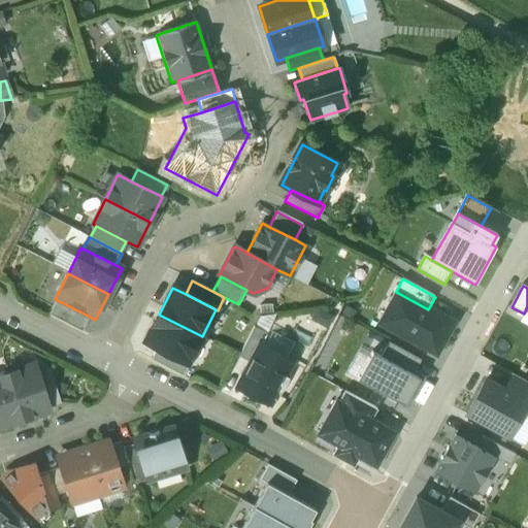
[(378,323),(436,354),(454,323),(428,309),(396,292),(378,323)]
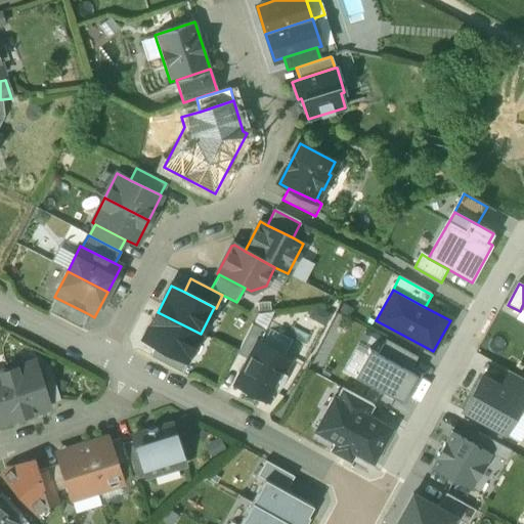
[(89,314),(56,298),(48,312),(81,330),(89,314)]
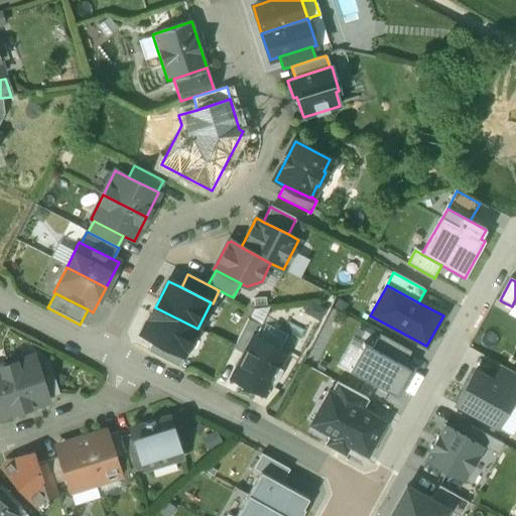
[(155,307),(142,334),(154,340),(184,355),(198,329),(155,307)]
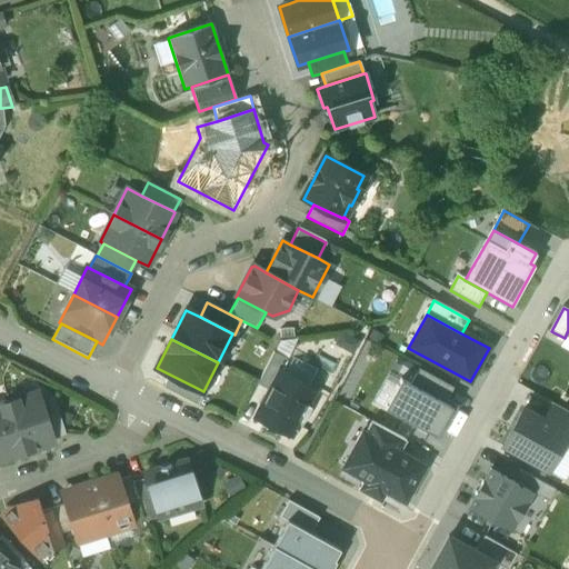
[(273,351),(257,383),(269,389),(279,369),(280,370),(287,358),(273,351)]
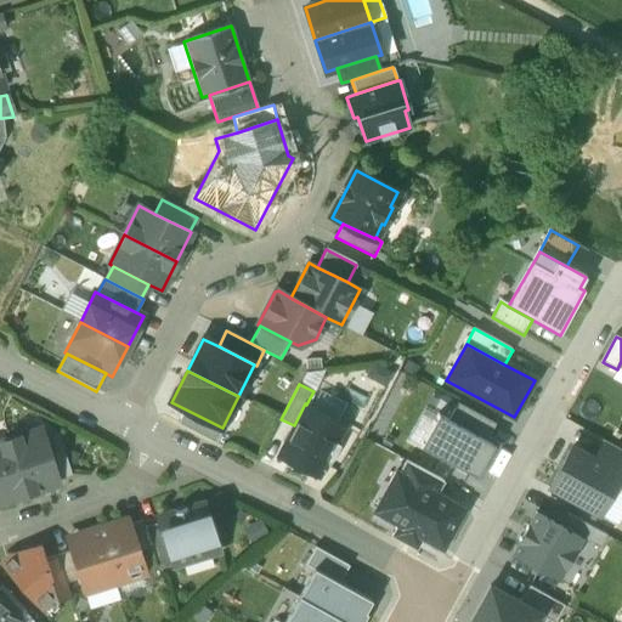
[(306,405),(305,403),(294,425),(278,456),(317,475),(344,424),(306,405)]
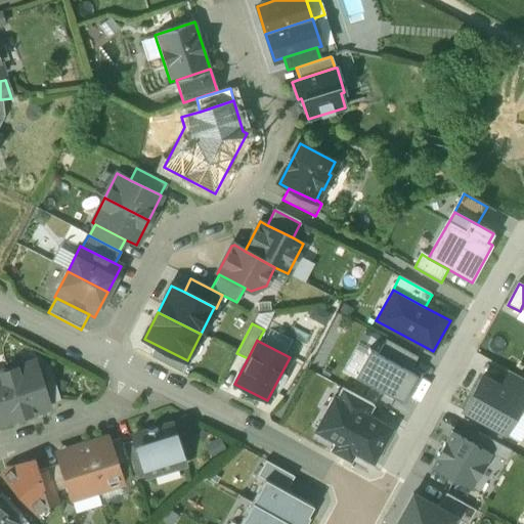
[(386,340),(379,354),(410,372),(418,357),(386,340)]
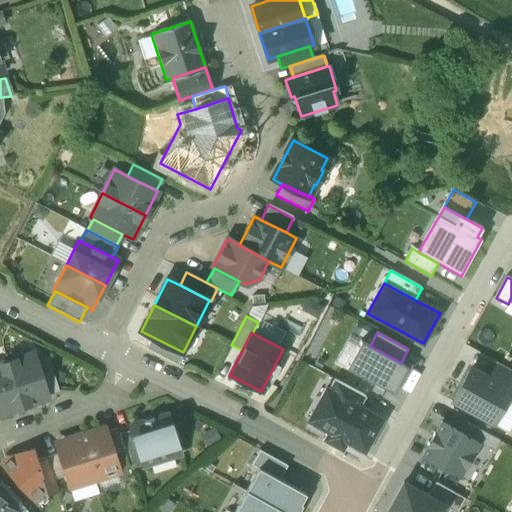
[(183,352),(153,337),(147,349),(178,365),(184,352),(183,352)]
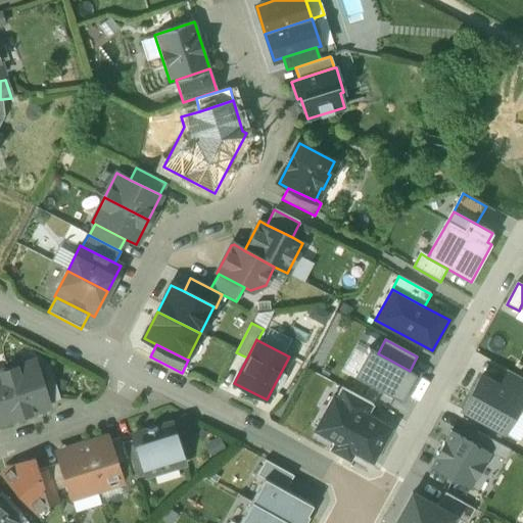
[(353,376),(401,401),(416,375),(410,371),(378,353),(369,349),(353,376)]
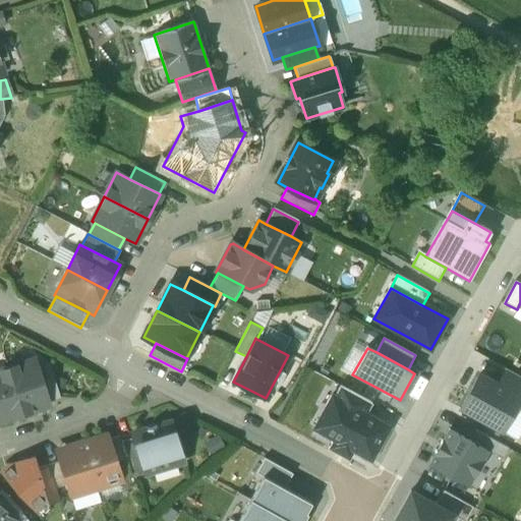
[(34,359),(7,367),(22,414),(49,406),(47,401),(37,369),(34,359)]
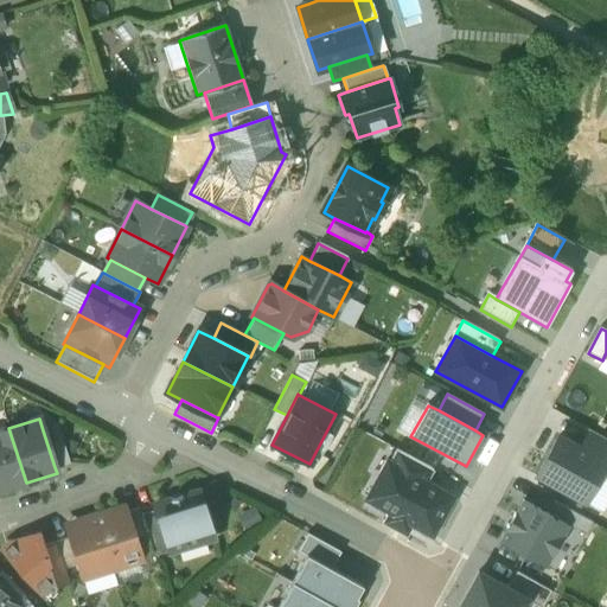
[(69,462),(57,426),(43,430),(55,467),(69,462)]
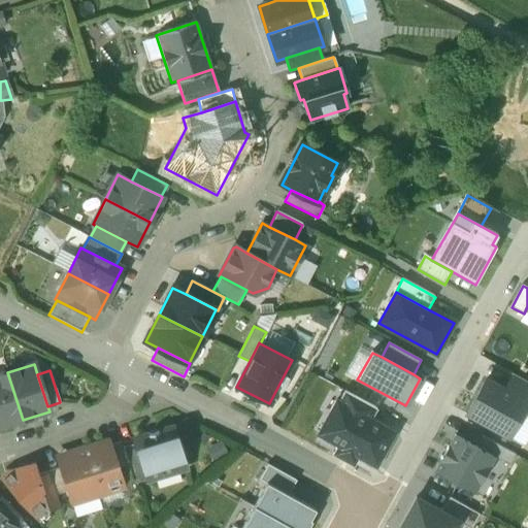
[(7,372),(0,374),(0,427),(23,420),(7,372)]
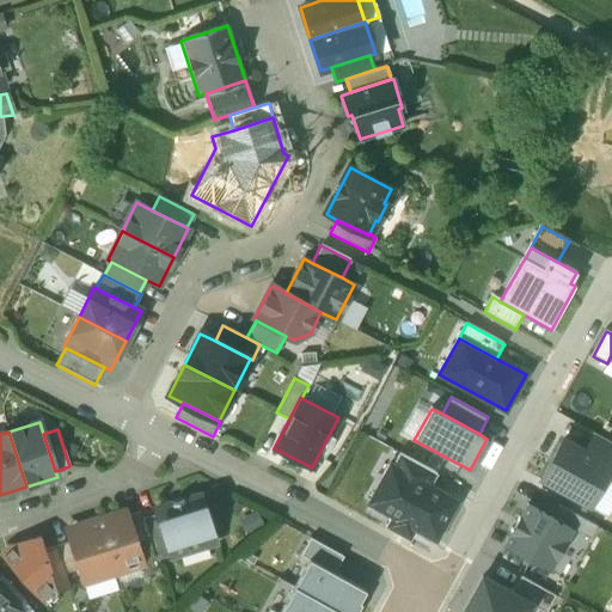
[(611,442),(594,433),(582,454),(611,471),(611,442)]
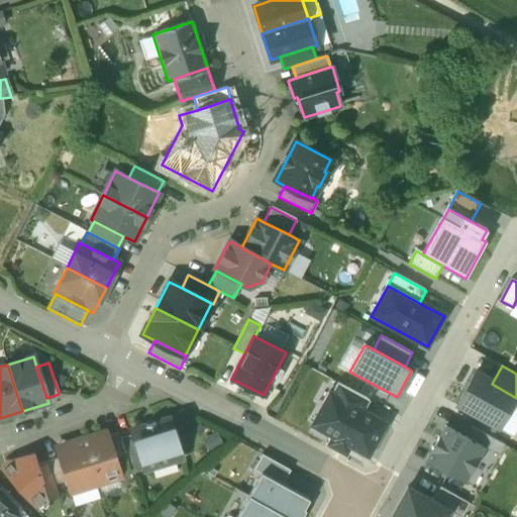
[(516,398),(492,384),(473,374),(456,404),(500,429),(516,398)]
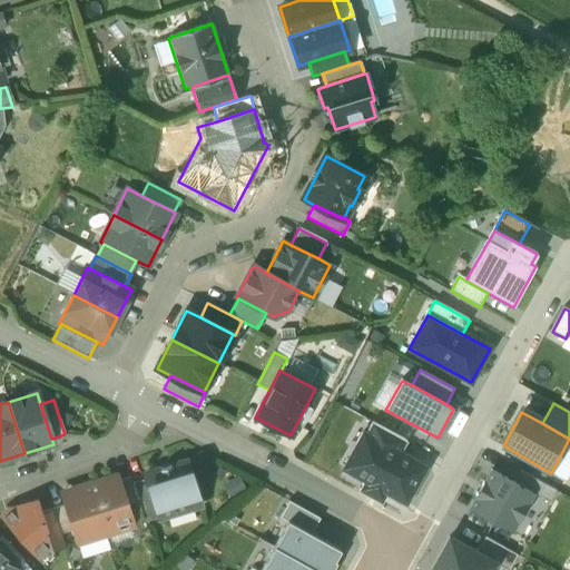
[(406,442),(372,424),(365,435),(401,454),(406,442)]
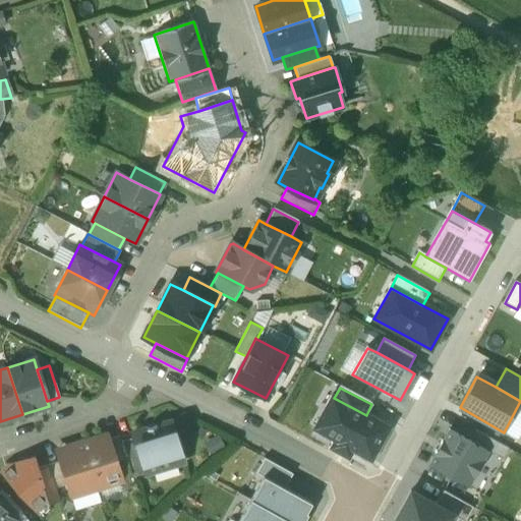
[(354,453),(370,461),(389,426),(366,415),(334,398),(330,395),(310,430),(333,442),(354,453)]
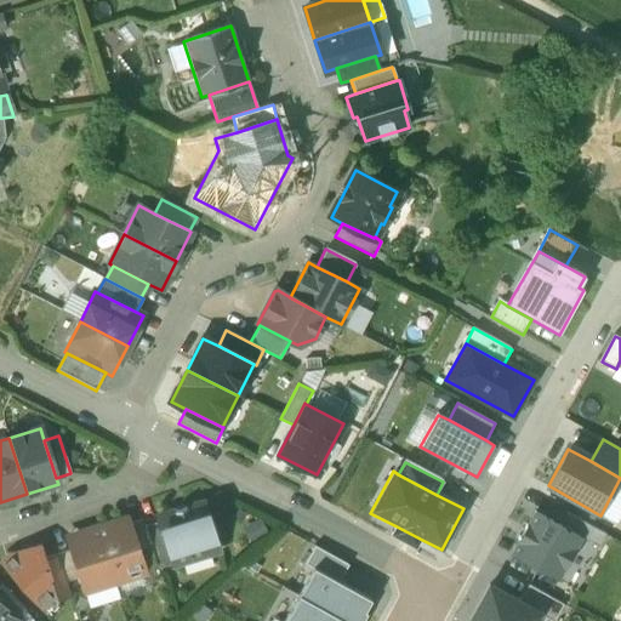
[(203,503),(186,508),(186,507),(174,511),(175,512),(158,518),(159,523),(172,564),(218,550),(203,503)]
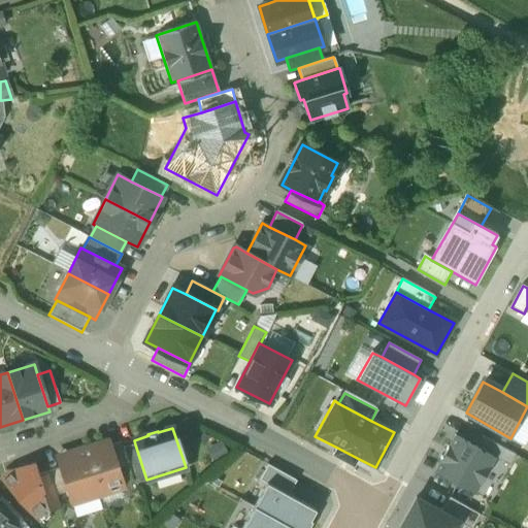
[(441,461),(435,472),(473,493),(480,482),(481,483),(488,469),(487,468),(493,457),(477,449),(455,436),(449,448),(448,447),(440,460),(441,461)]
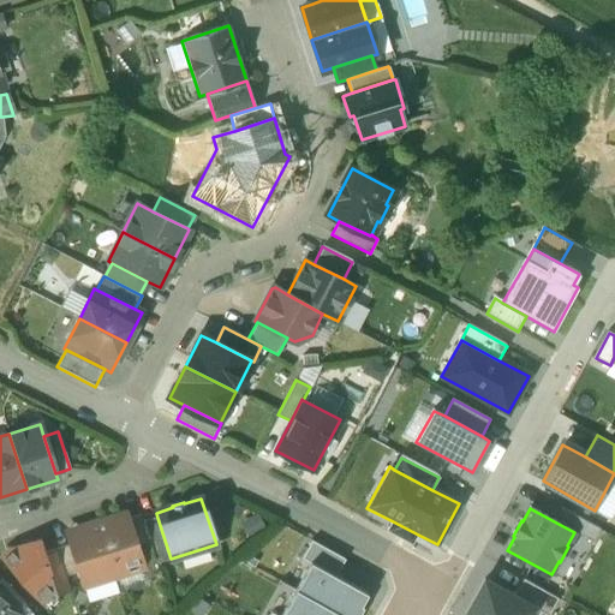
[(562,509),(556,523),(574,532),(593,543),(601,531),(562,509)]
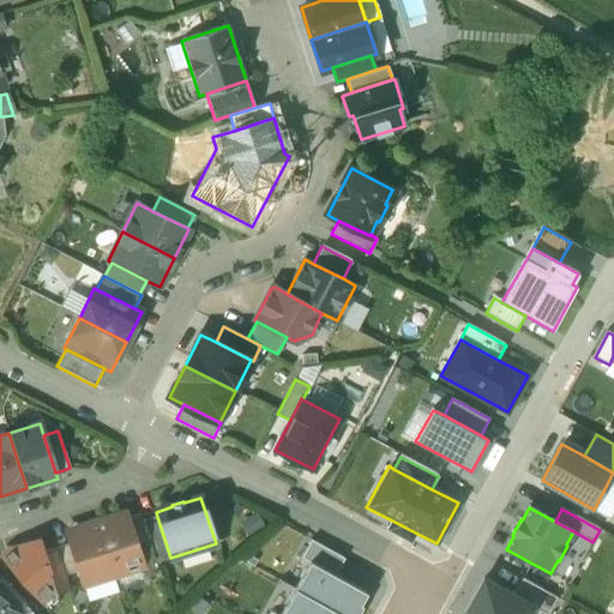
[(143,521),(142,515),(127,519),(136,546),(150,542),(143,521)]
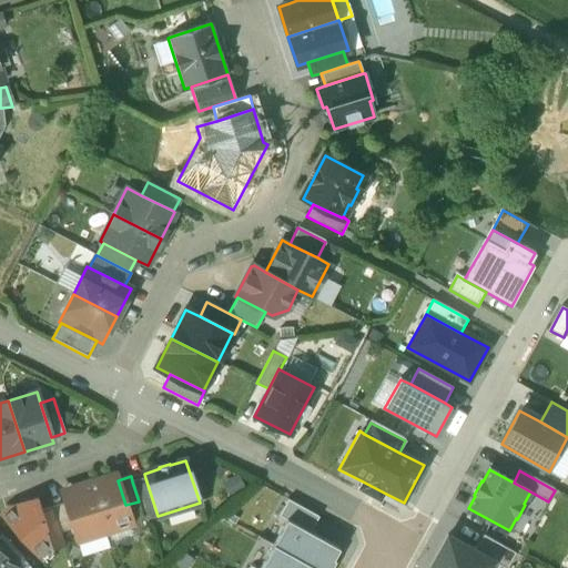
[(118,478),(99,484),(98,479),(89,483),(104,534),(132,525),(125,505),(118,480),(118,478)]
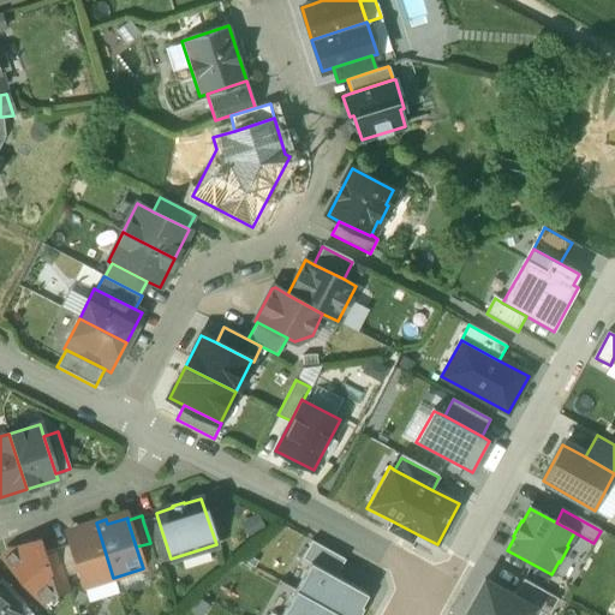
[(171,559),(157,518),(143,521),(150,543),(156,563),(171,559)]
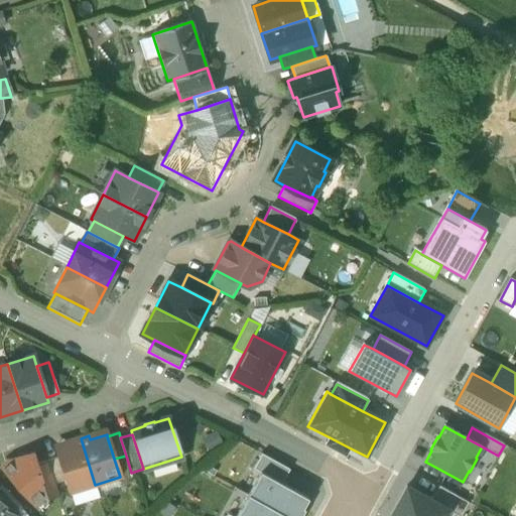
[(351,448),(330,437),(324,448),(345,460),(351,448)]
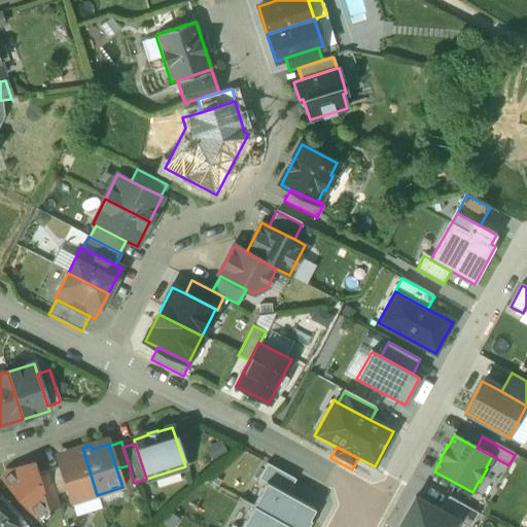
[(82,448),(73,451),(75,454),(58,460),(60,467),(68,491),(72,503),(97,495),(82,448)]
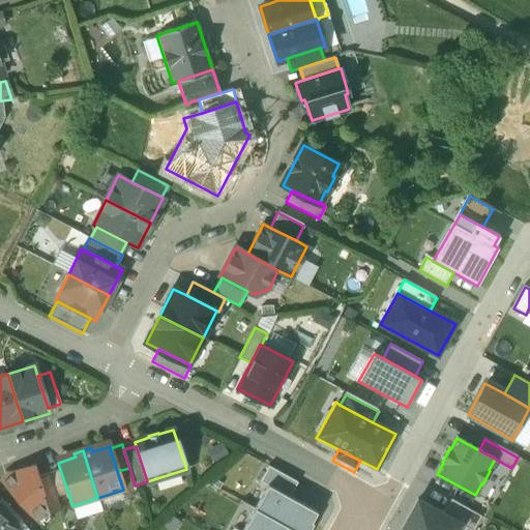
[(33,466),(8,474),(2,480),(34,518),(46,508),(47,507),(37,477),(33,466)]
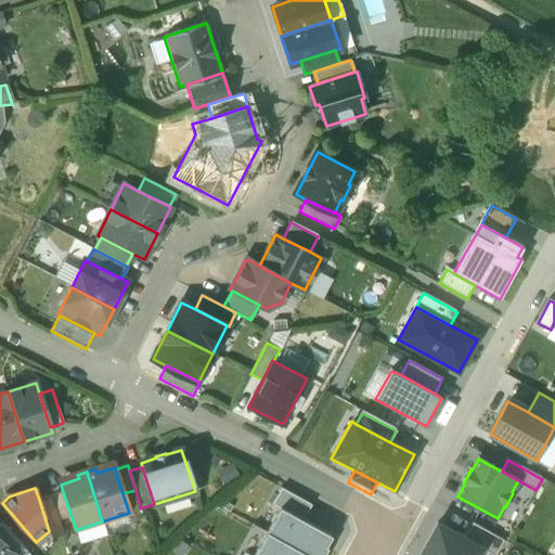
[(279,507),(302,520),(310,505),(281,489),(273,504),(279,507)]
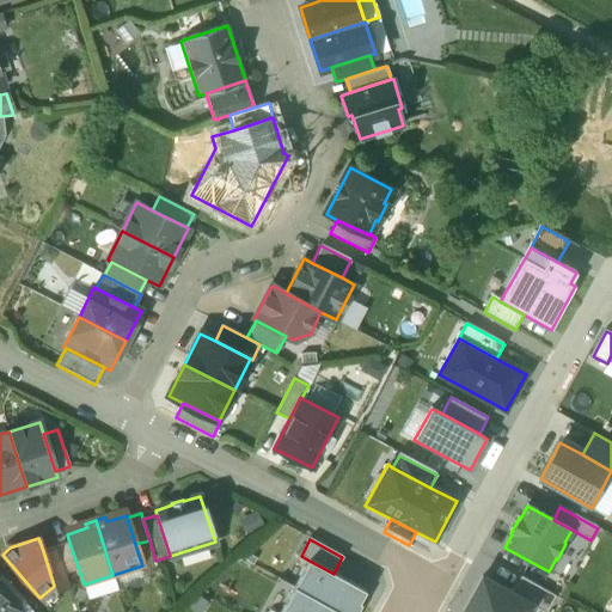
[(79,570),(69,543),(56,548),(65,574),(79,570)]
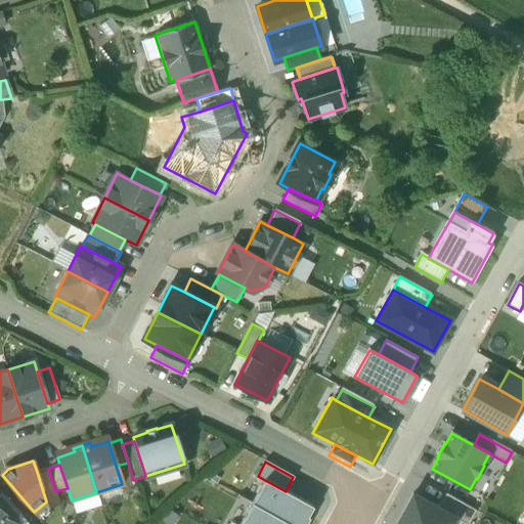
[(48,469),(37,472),(46,501),(45,503),(46,508),(59,504),(55,491),(48,469)]
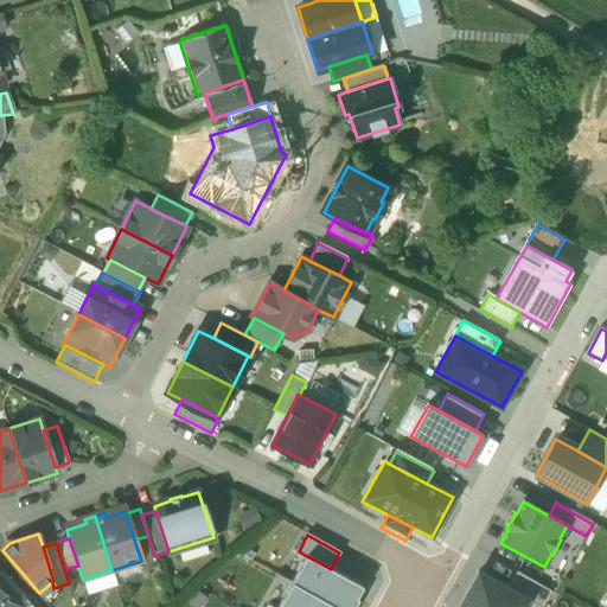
[(305,555),(289,583),(333,606),(352,606),(364,588),(331,569),(305,555)]
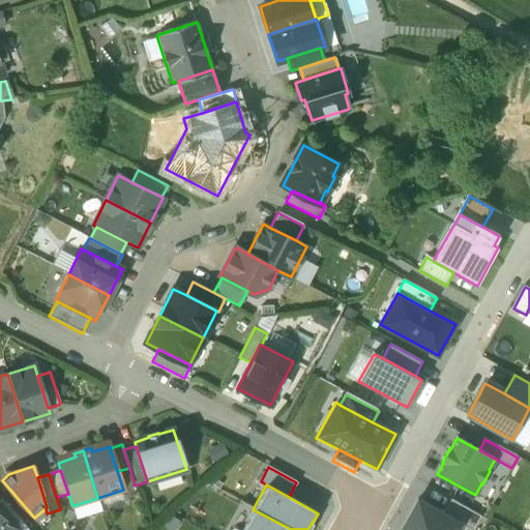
[(18,529),(22,522),(2,499),(0,500),(0,514),(3,518),(1,521),(16,529),(18,529)]
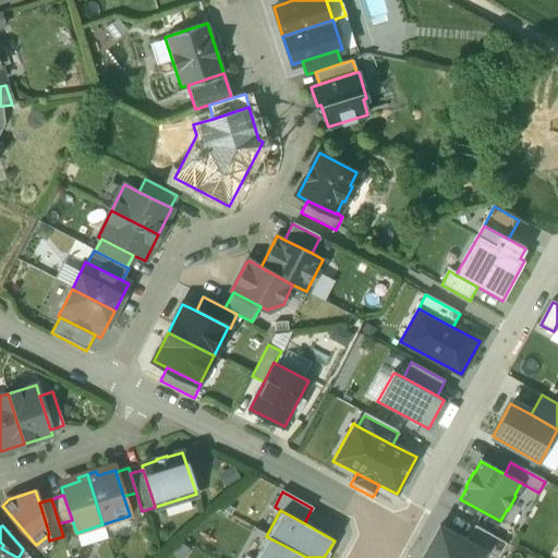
[(474,526),(465,542),(483,552),(495,557),(498,557),(507,544),(474,526)]
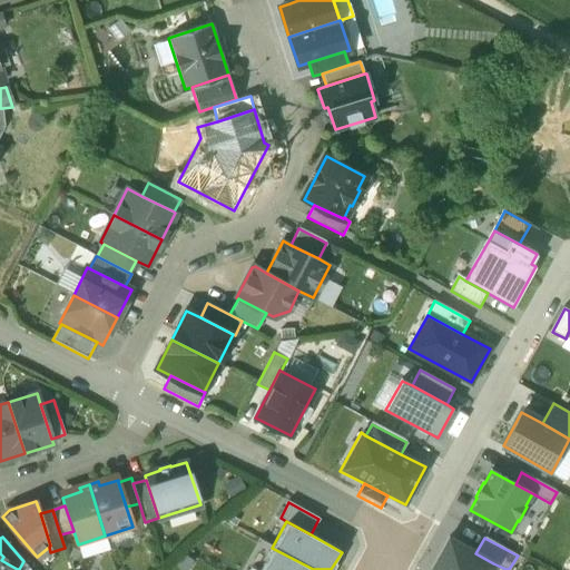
[(431,569),(489,569),(493,563),(475,553),(450,539),(431,569)]
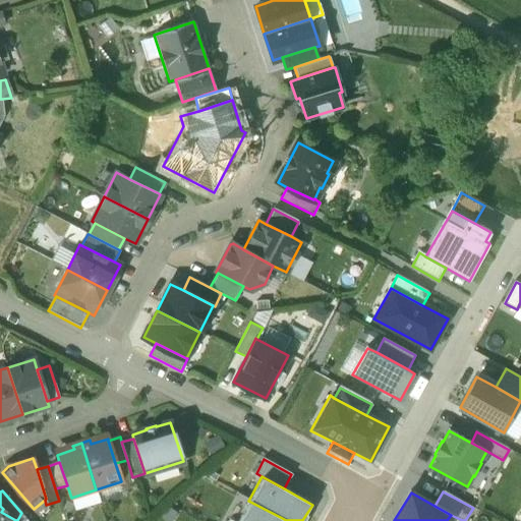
[(286,520),(248,501),(237,520),(286,520)]
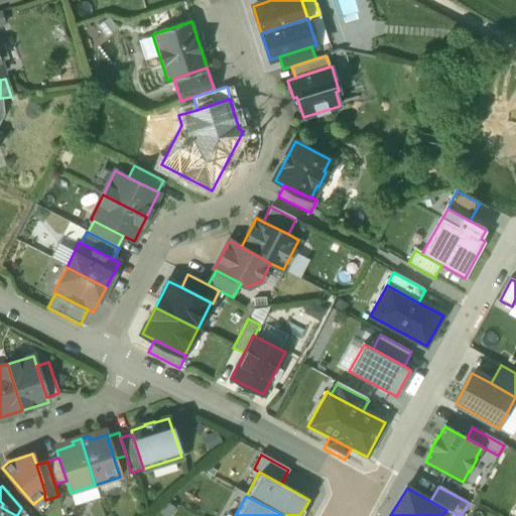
[(0,515),(15,515),(1,507),(3,504),(0,501),(0,515)]
